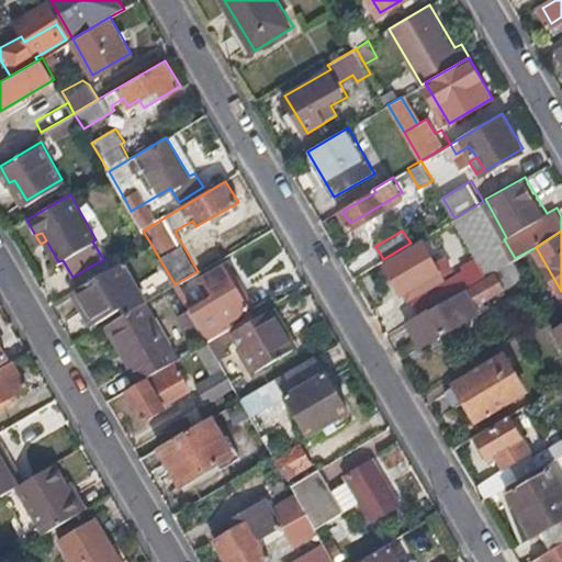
[(444,277),(423,240),(385,261),(403,291),(424,279),(428,285),(444,277)]
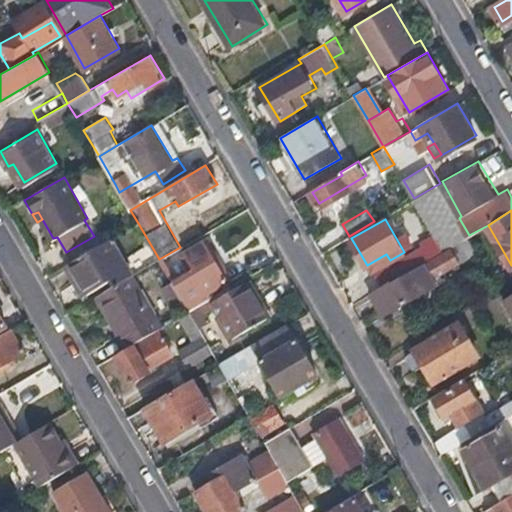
[(212,252),(224,245),(216,233),(204,240),(212,252)]
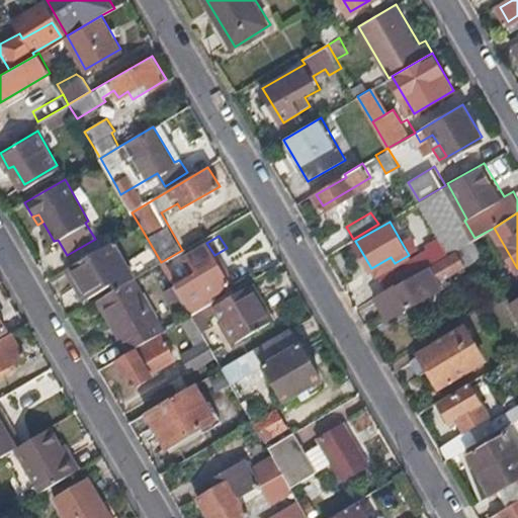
[(475,260),(485,253),(475,238),(464,244),(475,260)]
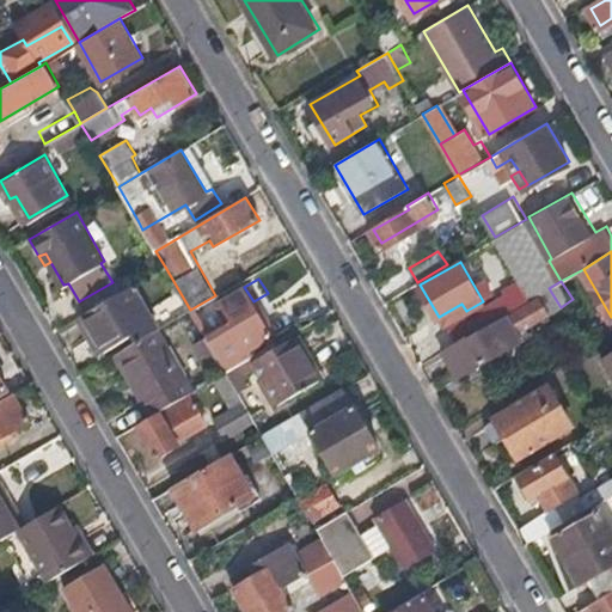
[(135,283),(80,317),(103,355),(135,337),(138,342),(160,329),(135,283)]
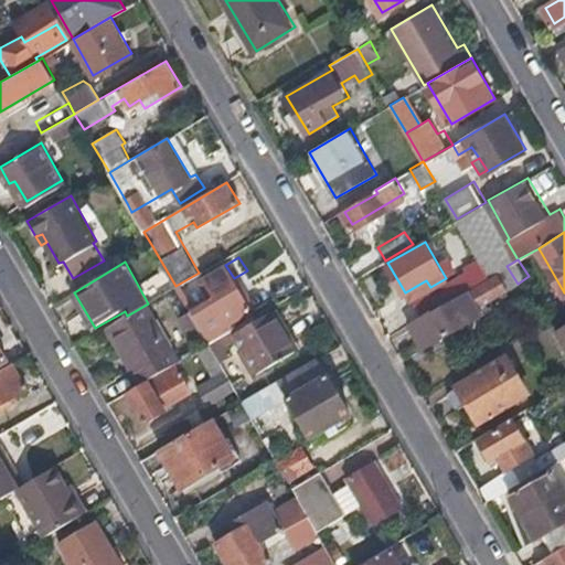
[(490,275),(483,264),(470,270),(477,283),(490,275)]
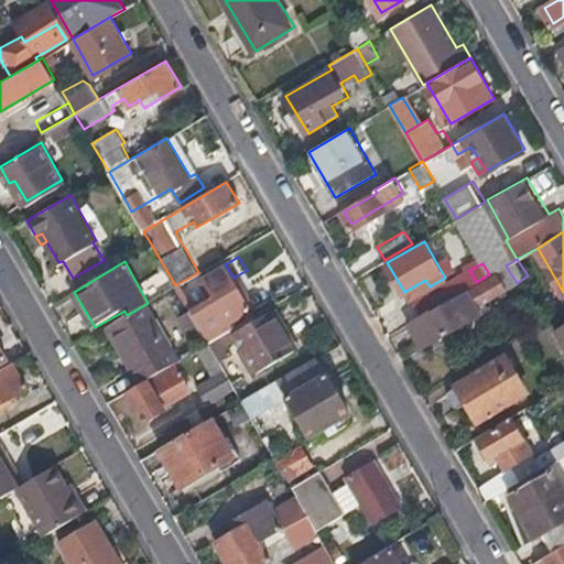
[(221,335),(234,328),(231,324),(252,311),(241,291),(255,282),(247,270),(234,278),(225,264),(203,278),(214,299),(191,313),(208,343),(221,335)]
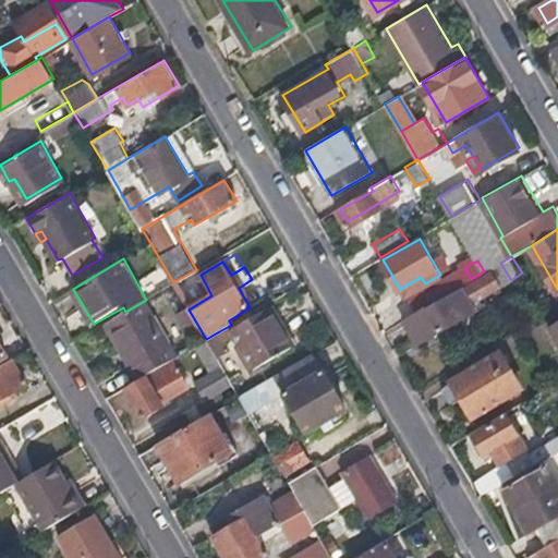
[(452,290),(427,304),(443,330),(480,307),(475,301),(502,284),(492,267),(484,271),(471,279),(452,290)]
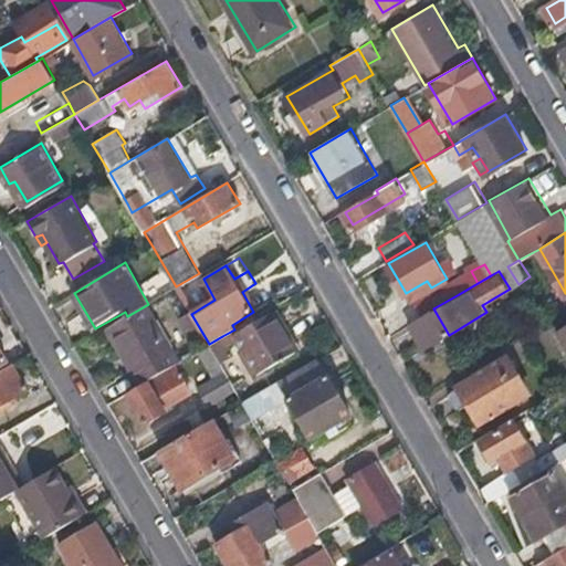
[(404,311),(410,323),(433,308),(459,294),(451,283),(404,311)]
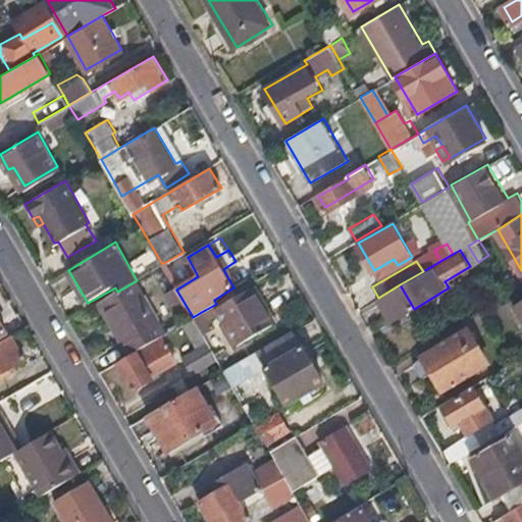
[(117,292),(98,303),(105,314),(110,311),(128,342),(122,345),(128,356),(148,344),(173,328),(167,319),(160,322),(137,280),(117,292)]
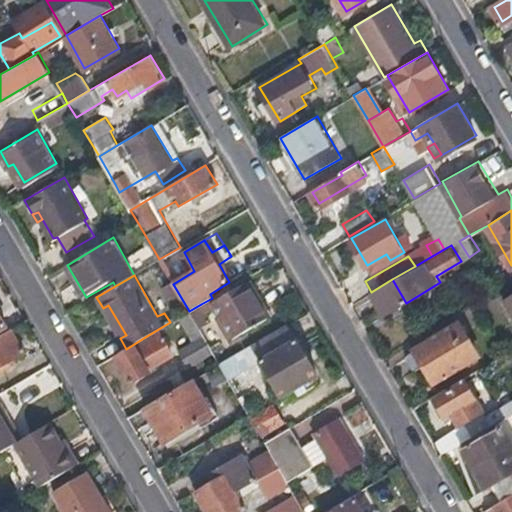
[(213,301),(221,315),(229,311),(242,333),(268,317),(248,281),(213,301)]
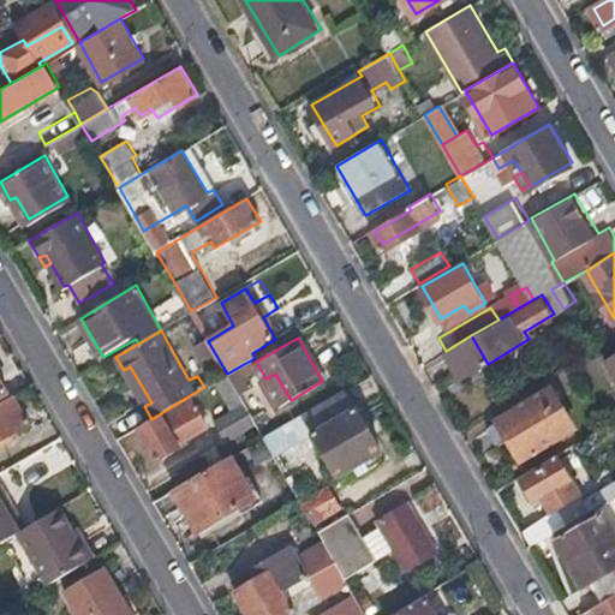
[(250,380),(242,365),(227,374),(239,393),(249,387),(250,380)]
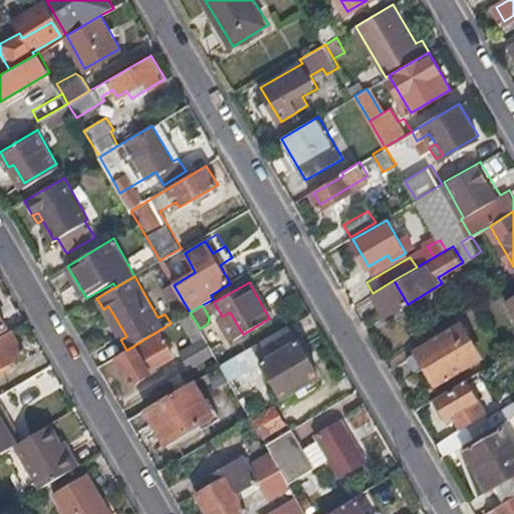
[(0,311),(0,331),(9,327),(0,311)]
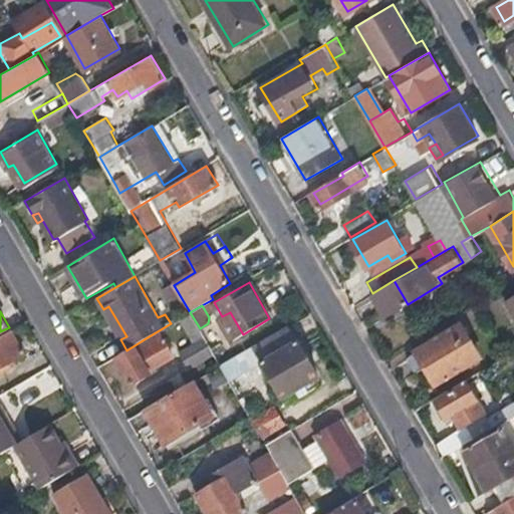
[(230,312),(222,316),(235,338),(243,334),(230,312)]
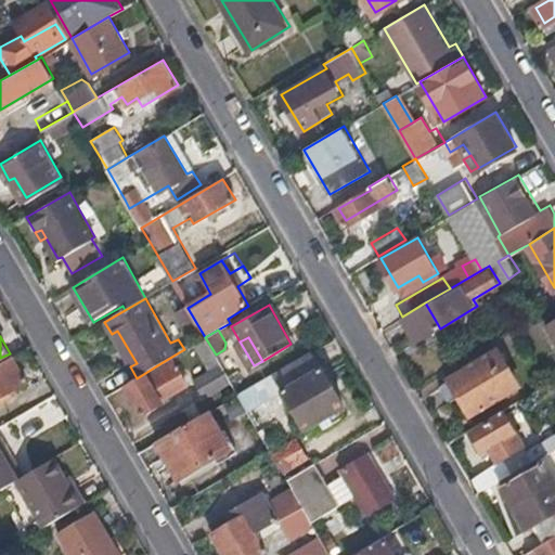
[(472,414),(519,386),(499,349),(451,377),(472,414)]
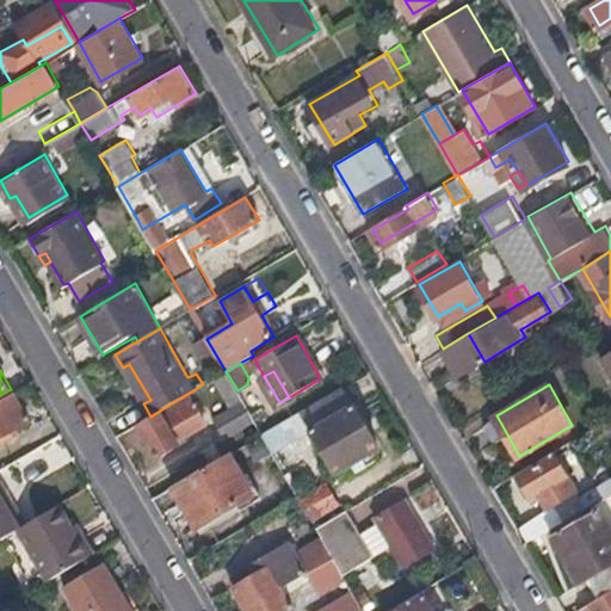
[(380,445),(344,386),(300,412),(334,471),(380,445)]
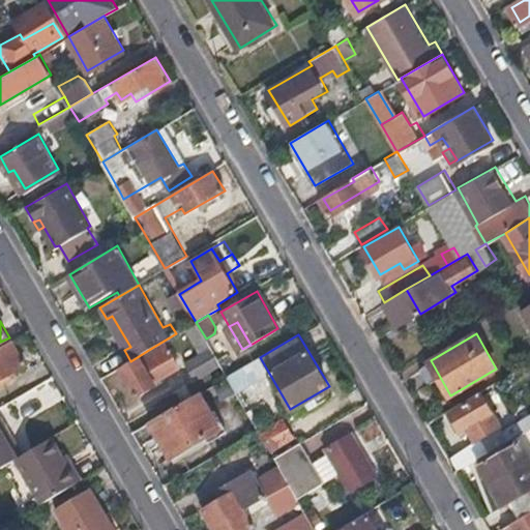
[(0,380),(26,365),(12,342),(0,349),(0,380)]
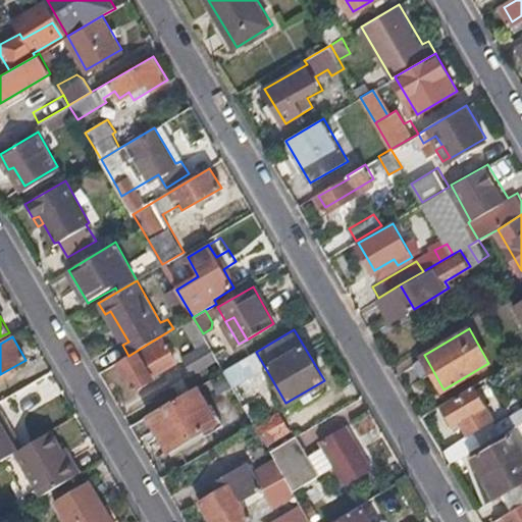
[(128,356),(118,361),(137,389),(153,378),(152,374),(176,360),(167,343),(154,351),(148,344),(128,356)]
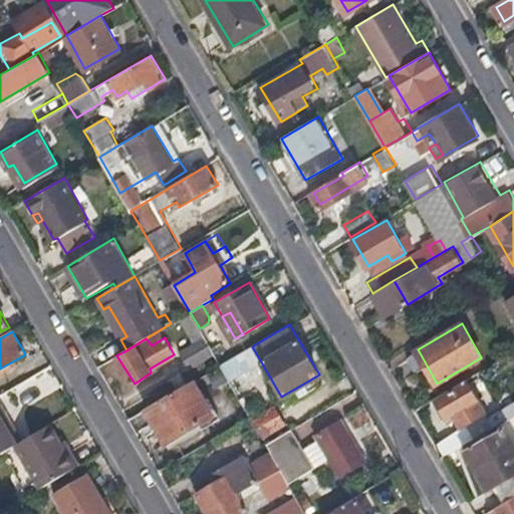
[(190,366),(214,352),(205,337),(180,351),(190,366)]
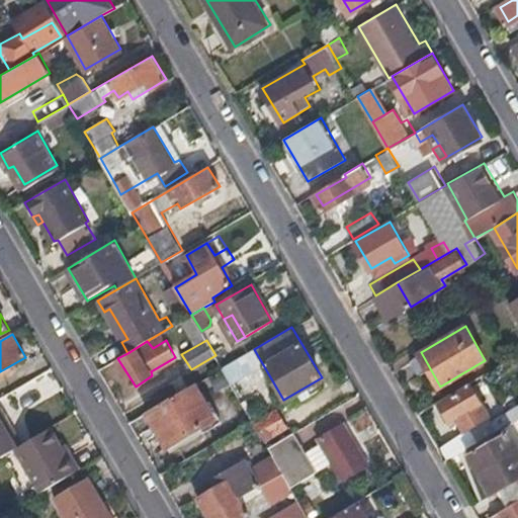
[(194,384),(150,412),(169,446),(214,420),(194,384)]
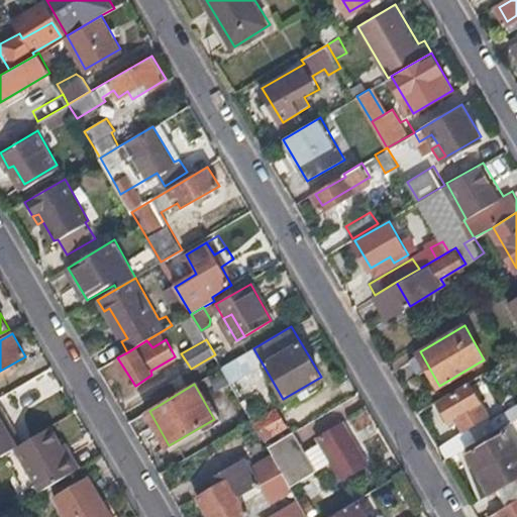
[(456,416),(473,443),(478,440),(492,431),(513,419),(507,410),(486,422),(483,417),(487,414),(470,384),(439,401),(450,419),(456,416)]
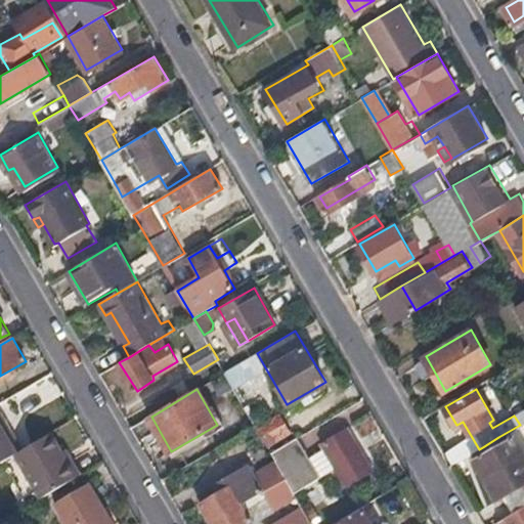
[(0,415),(0,463),(16,453),(19,451),(4,425),(9,422),(4,413),(0,415)]
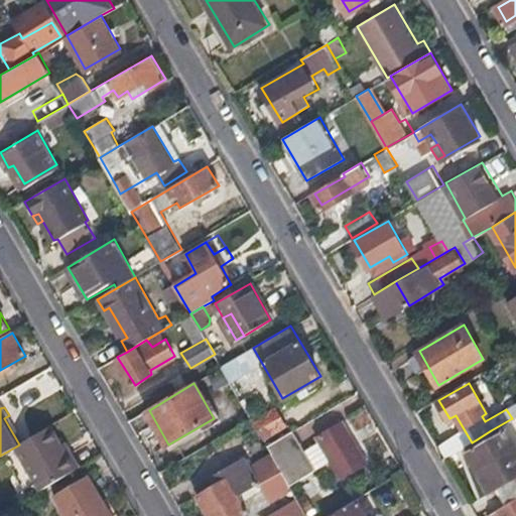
[(274,410),(251,422),(260,440),(284,427),(274,410)]
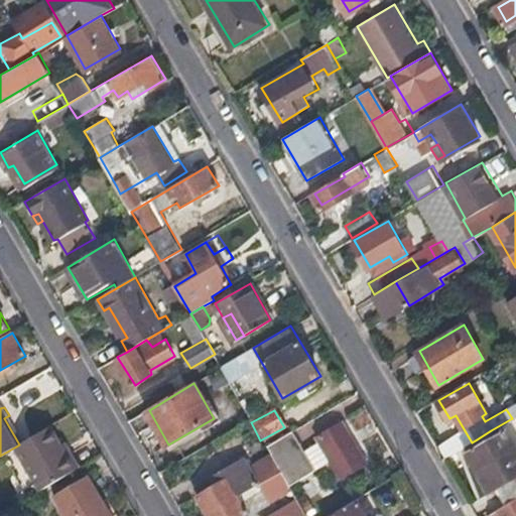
[(365,464),(340,421),(315,434),(341,479),(365,464)]
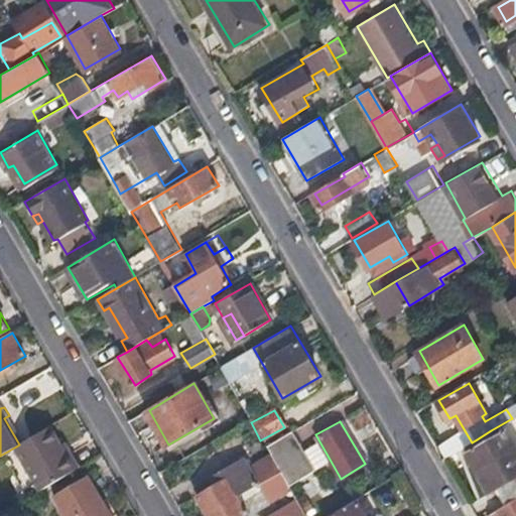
[(52,425),(19,444),(16,446),(42,491),(78,470),(52,425)]
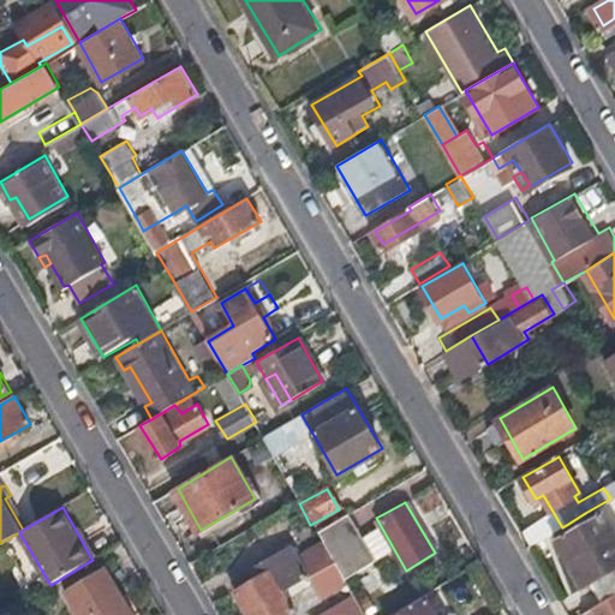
[(605,597),(614,591),(614,550),(609,539),(614,535),(614,525),(605,509),(589,518),(585,513),(568,524),(571,529),(557,537),(592,595),(601,590),(605,597)]
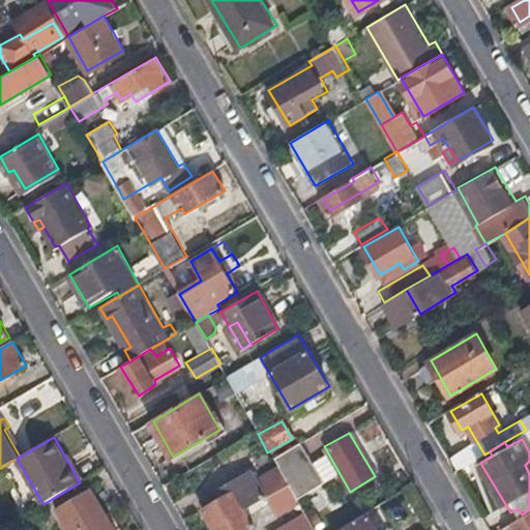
[(324,483),(300,443),(275,458),(280,464),(291,482),(299,497),(324,483)]
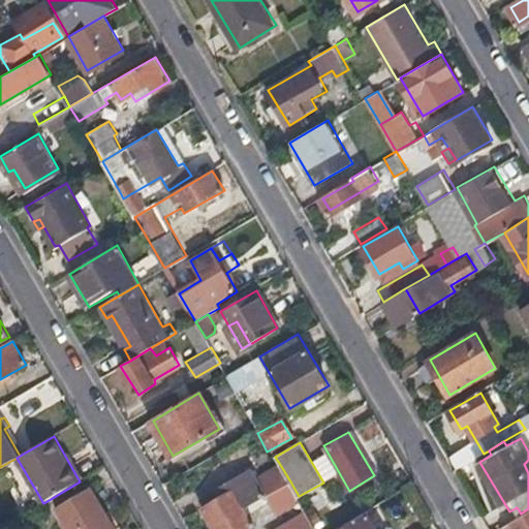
[(279,463),(256,476),(268,495),(290,481),(279,463)]
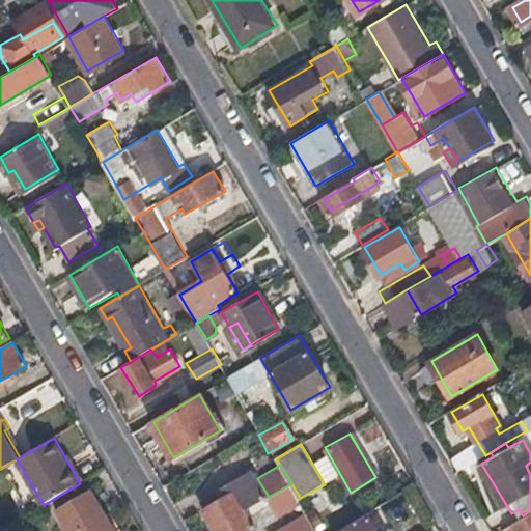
[(205,509),(216,528),(246,510),(267,498),(269,497),(257,478),(252,470),(206,498),(212,506),(205,509)]
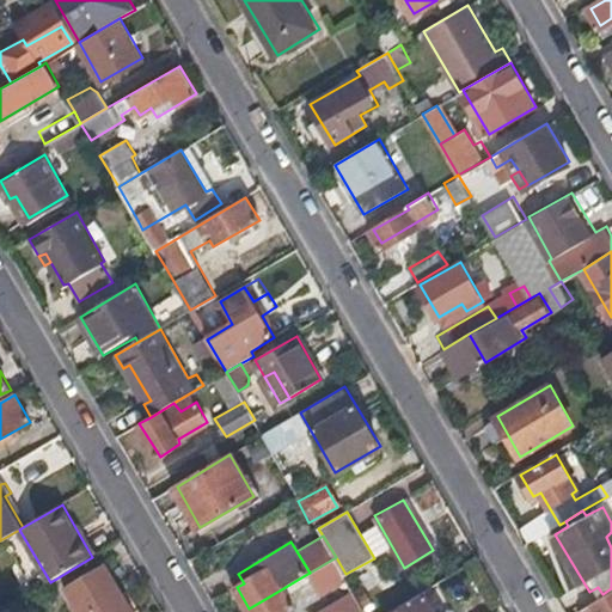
[(348,577),(346,574),(336,557),(310,573),(307,574),(319,594),(348,577)]
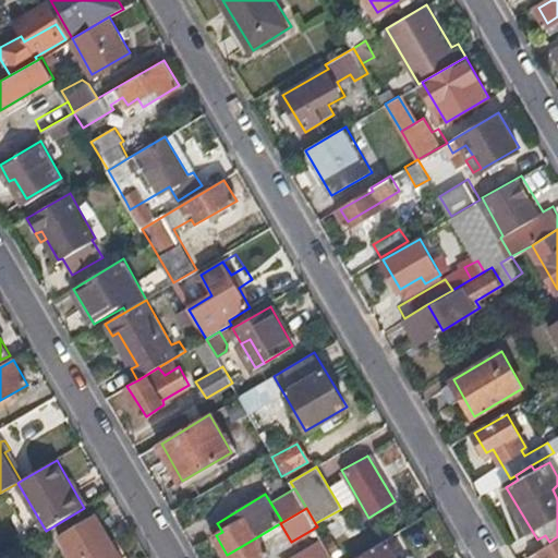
[(75,557),(124,557),(97,512),(61,534),(75,557)]
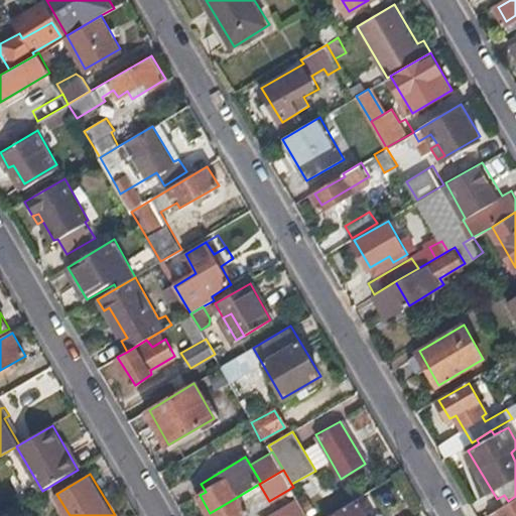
[(239,496),(210,513),(212,515),(246,515),(250,514),(239,496)]
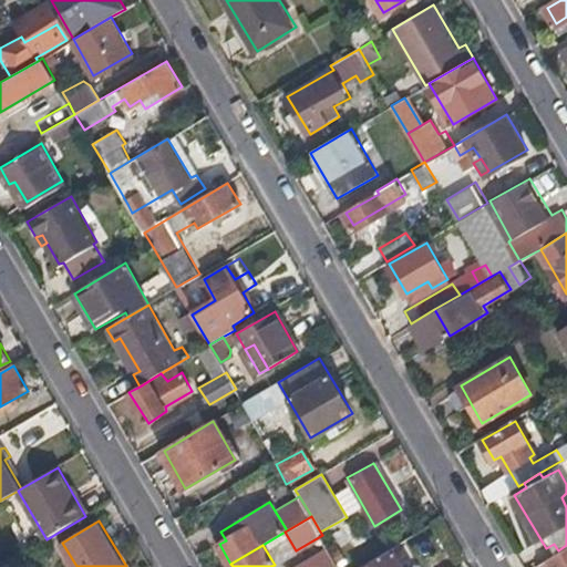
[(566,566),(566,545),(558,550),(538,563),(540,566),(566,566)]
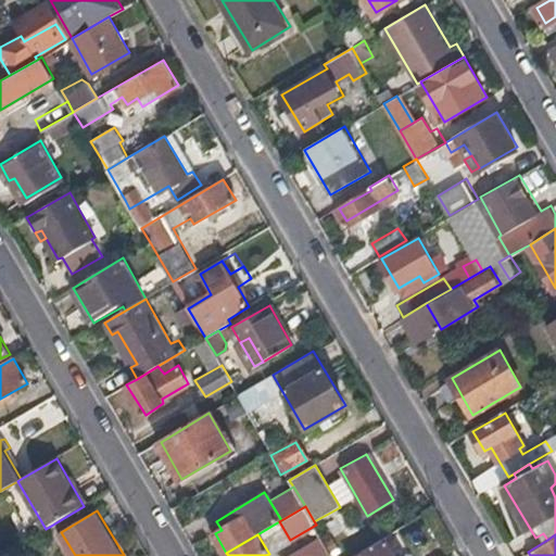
[(394,555),(386,540),(358,555),(394,555)]
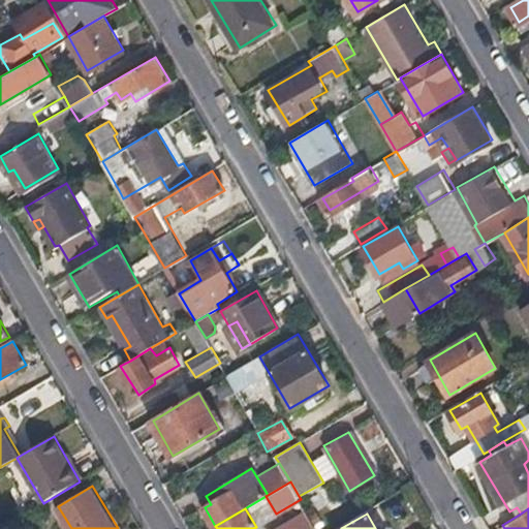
[(317,528),(313,521),(300,528),(294,520),(279,528),(317,528)]
